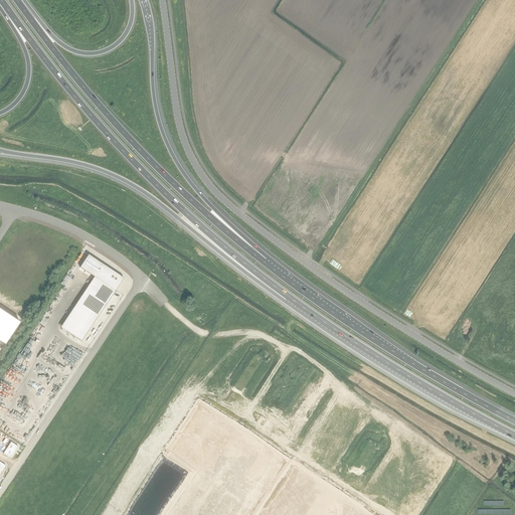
[(89,255),(79,268),(94,278),(101,282),(115,292),(124,279),(89,255)]
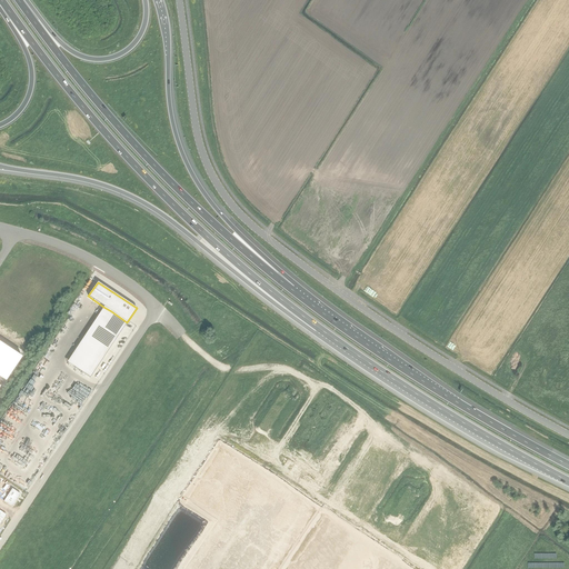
[(0,342),(0,378),(6,382),(22,358),(0,342)]
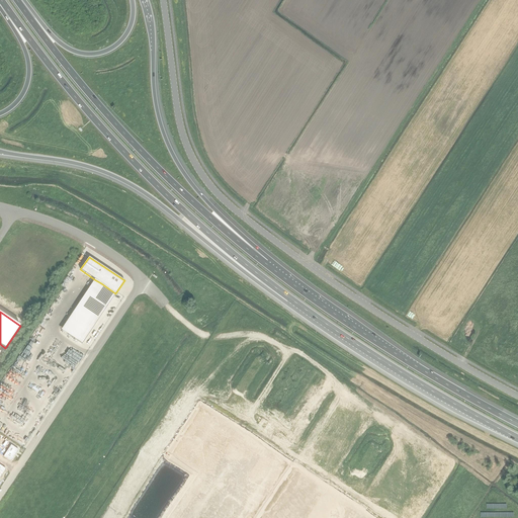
[(26,405),(22,410),(32,417),(36,412),(26,405)]
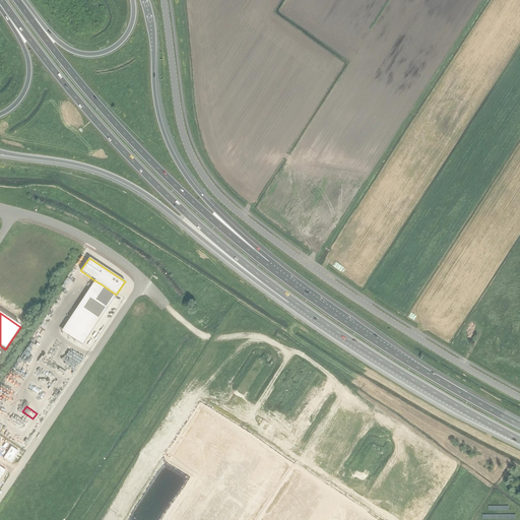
[(22,411),(19,416),(29,424),(33,418),(22,411)]
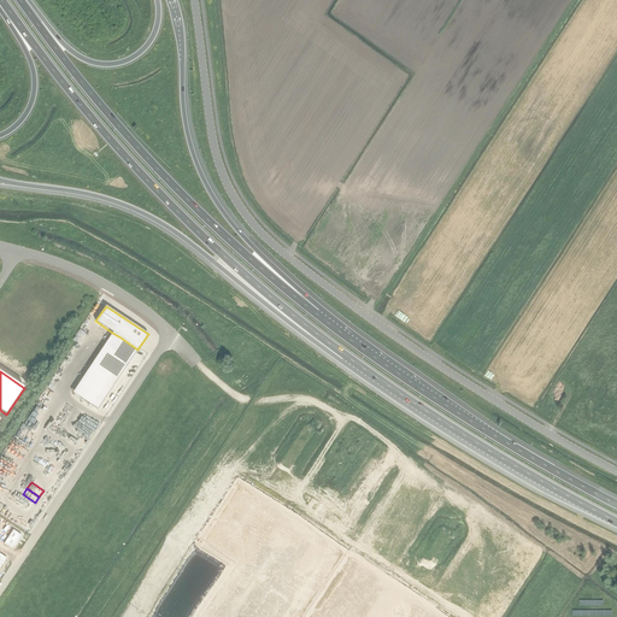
[(23,494),(18,501),(30,509),(35,503),(23,494)]
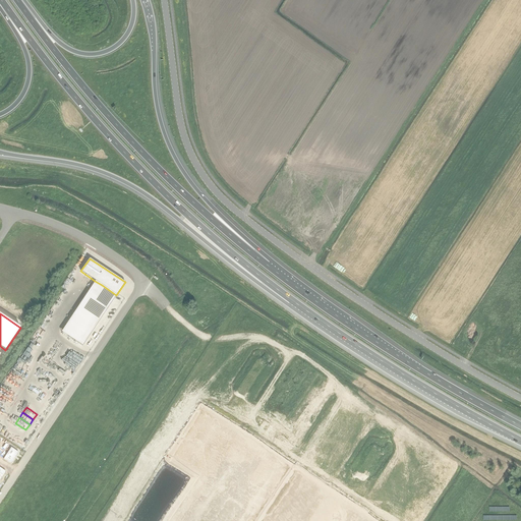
[(15,423),(12,428),(22,436),(25,429),(15,423)]
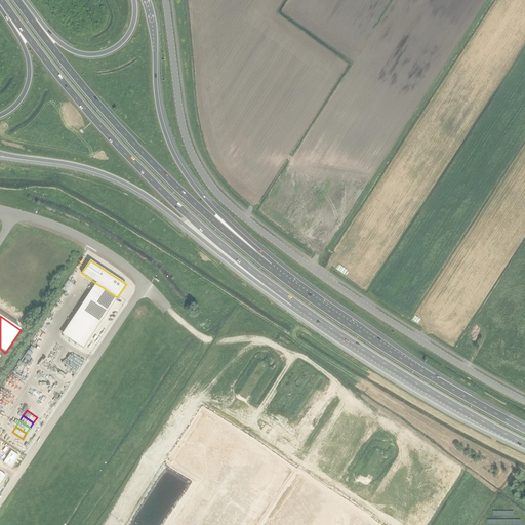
[(12,432),(8,437),(18,444),(23,439),(12,432)]
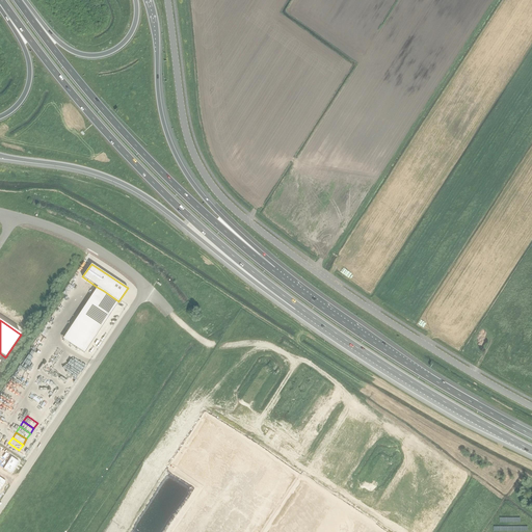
[(11,456),(3,469),(10,474),(19,461),(11,456)]
